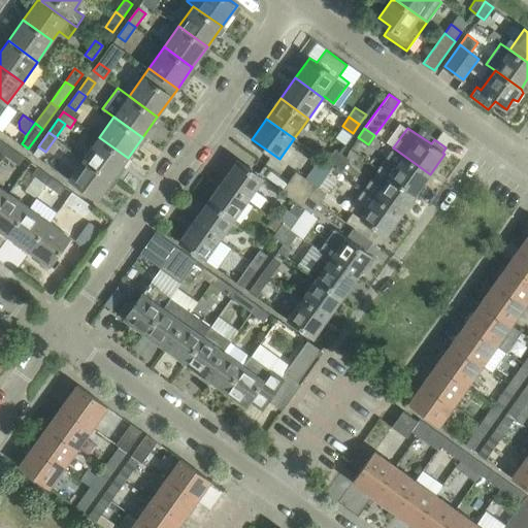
[(128,158),(99,137),(85,158),(112,178),(128,158)]
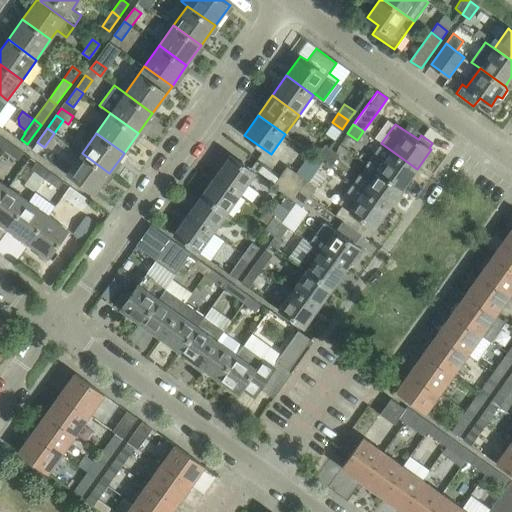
[(9,142),(0,135),(0,145),(4,149),(9,142)]
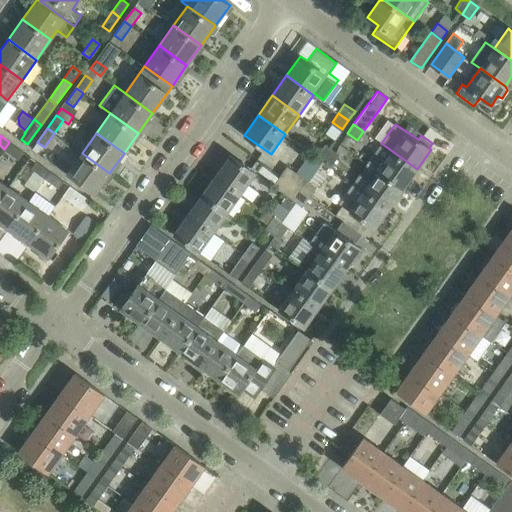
[(24,153),(9,142),(4,149),(19,159),(24,153)]
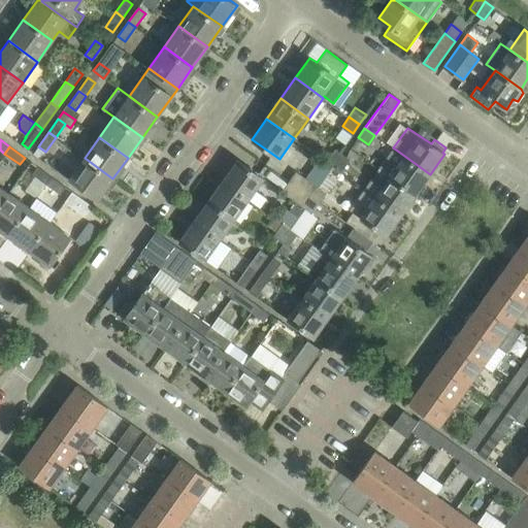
[(334,165),(342,154),(335,147),(326,160),(334,165)]
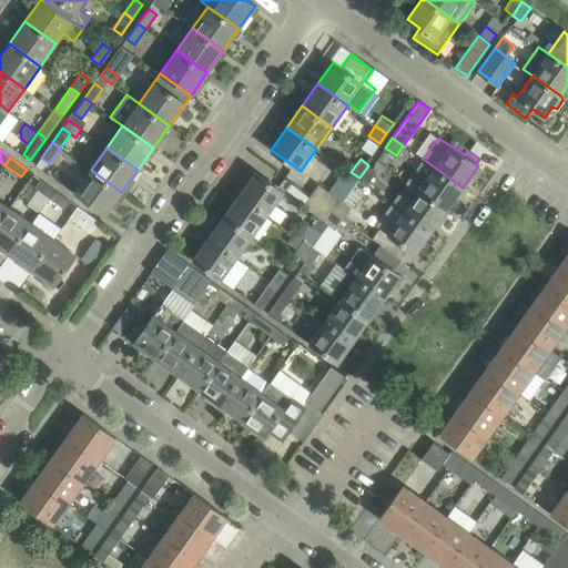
[(447,210),(463,188),(423,159),(407,181),(447,210)]
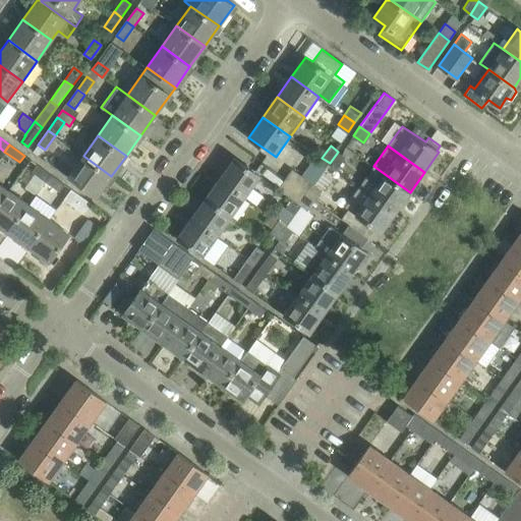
[(336,168),(345,157),(338,152),(330,163),(336,168)]
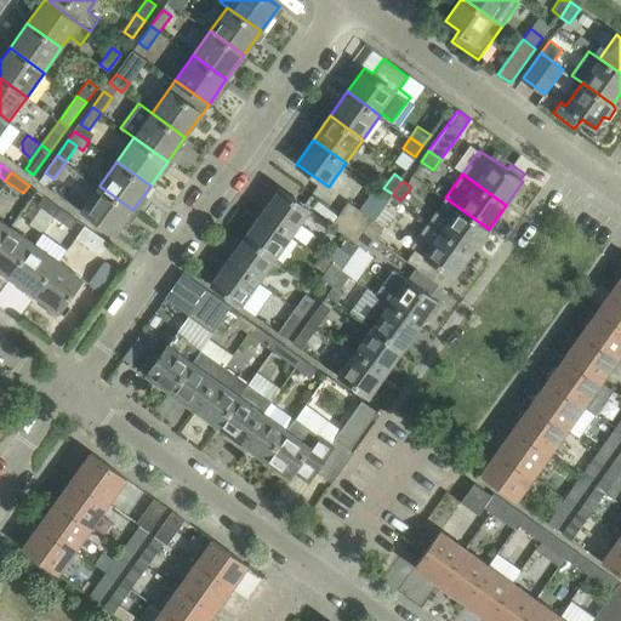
[(115,234),(132,210),(100,186),(81,210),(115,234)]
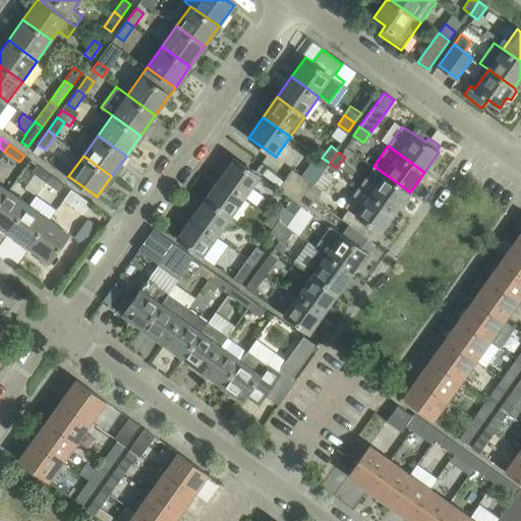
[(234,157),(220,177),(245,195),(259,175),(234,157)]
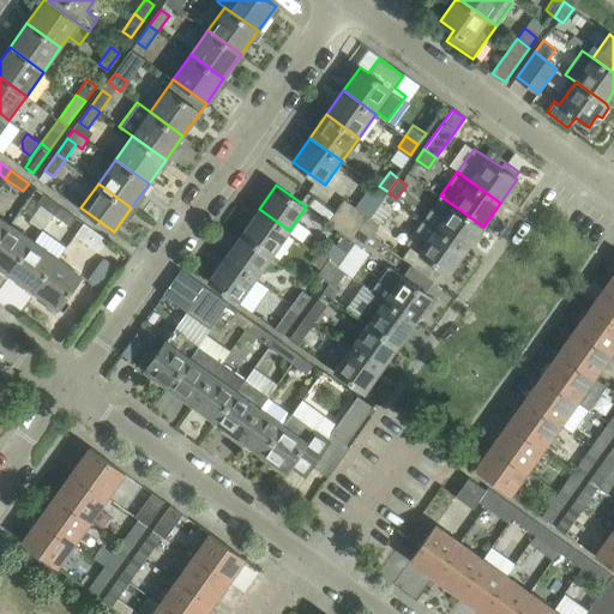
[(59,204),(43,193),(37,202),(53,212),(59,204)]
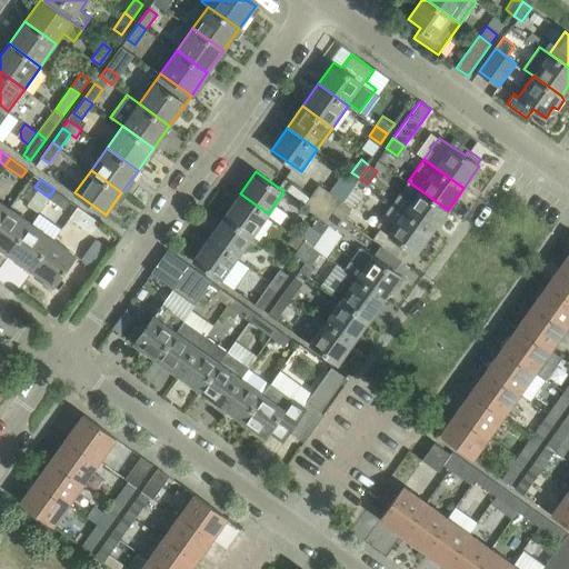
[(432,232),(448,210),(408,181),(392,203),(432,232)]
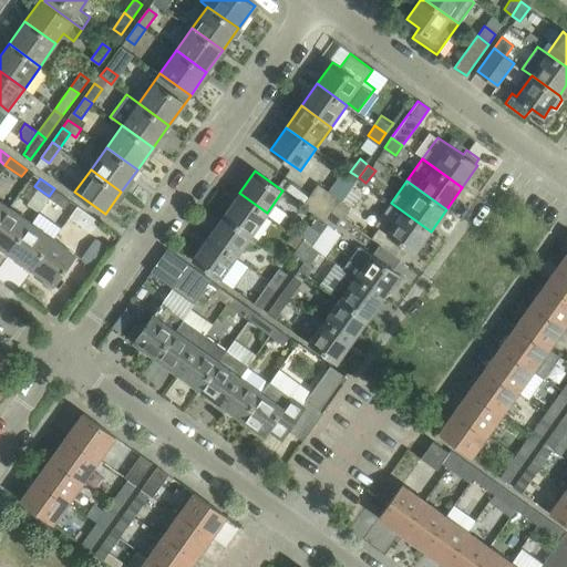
[(318,182),(310,193),(332,209),(340,198),(318,182)]
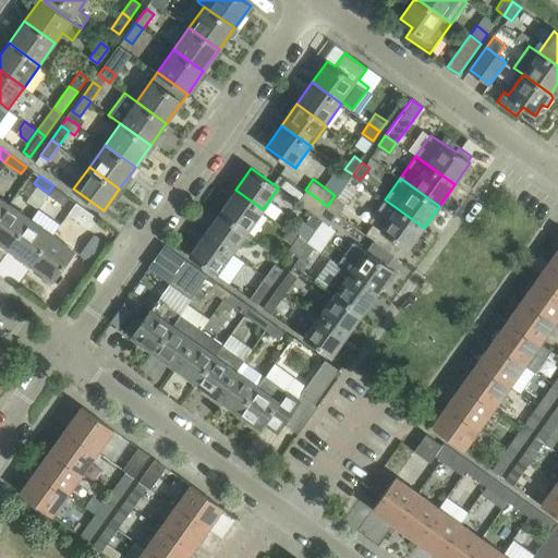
[(69,197),(53,185),(48,193),(64,205),(69,197)]
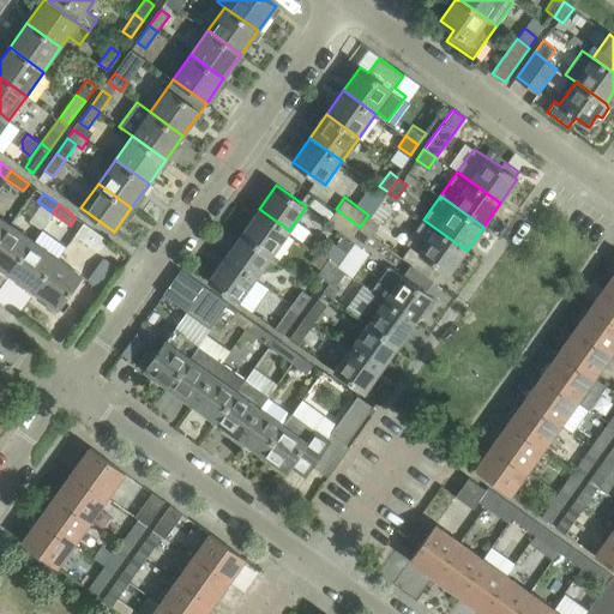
[(289,230),(259,209),(242,233),(272,254),(289,230)]
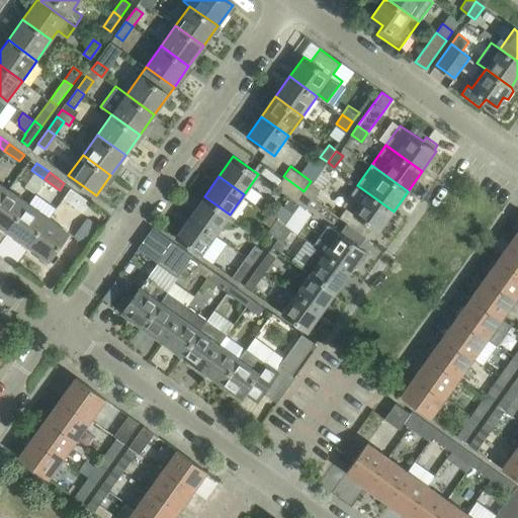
[(289,210),(304,191),(283,176),(275,186),(290,197),(284,206),(289,210)]
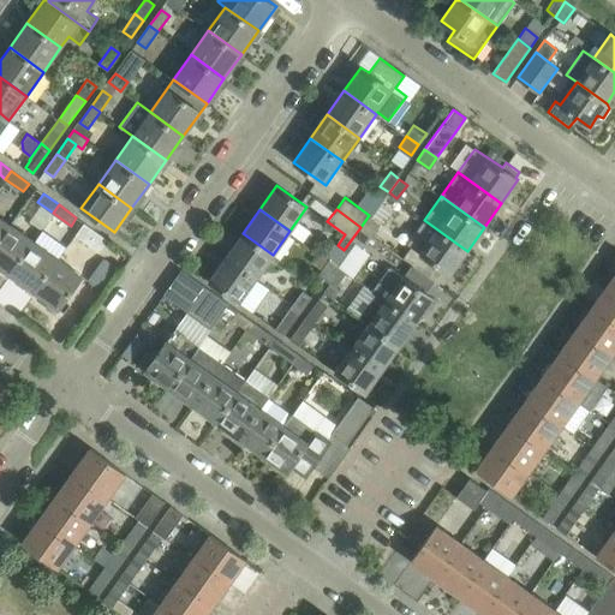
[(372,236),(381,224),(369,215),(360,227),(372,236)]
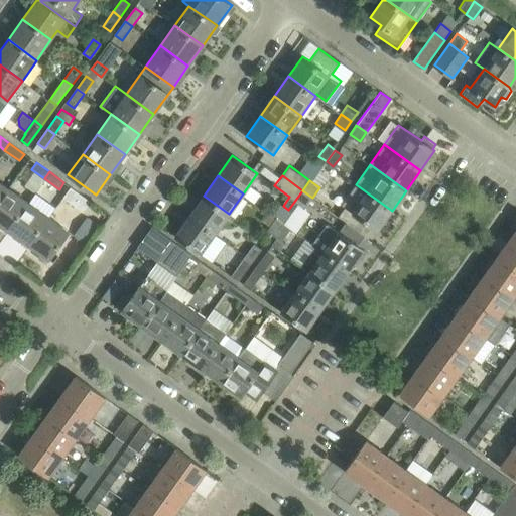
[(0,199),(8,187),(0,181),(0,199)]
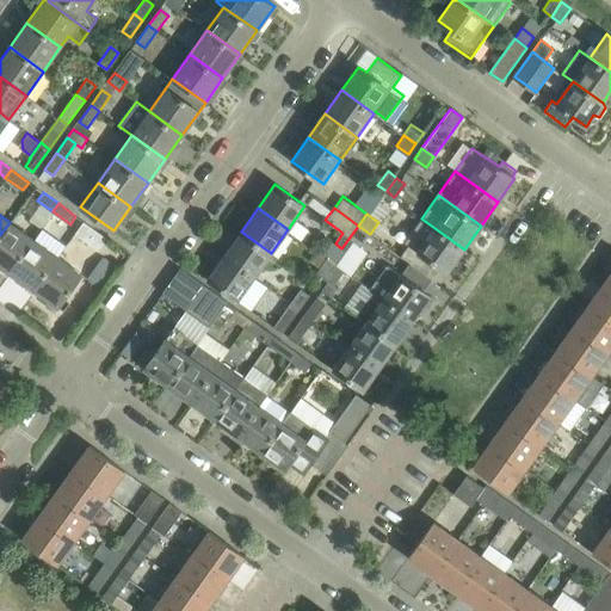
[(448,272),(464,250),(421,218),(405,242),(408,245),(439,267),(448,272)]
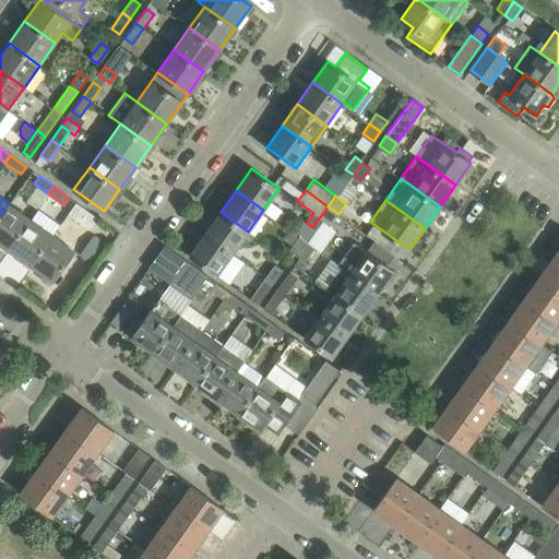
[(90,229),(97,218),(75,202),(68,214),(90,229)]
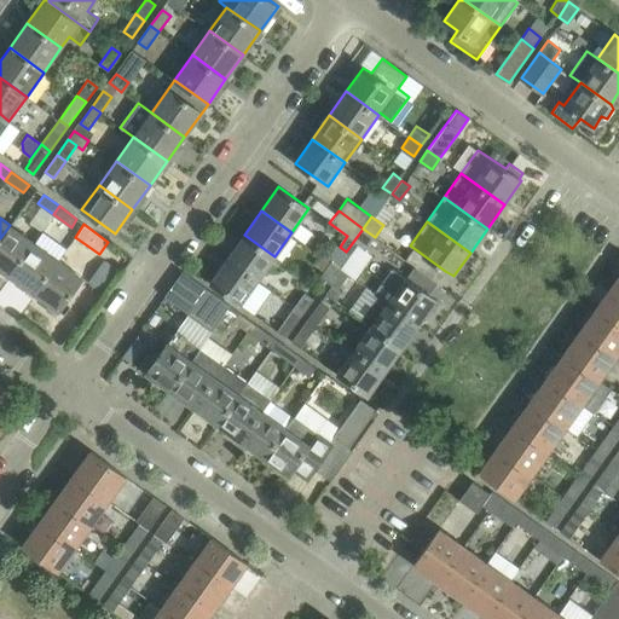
[(0,268),(10,276),(34,243),(10,225),(0,238),(0,268)]
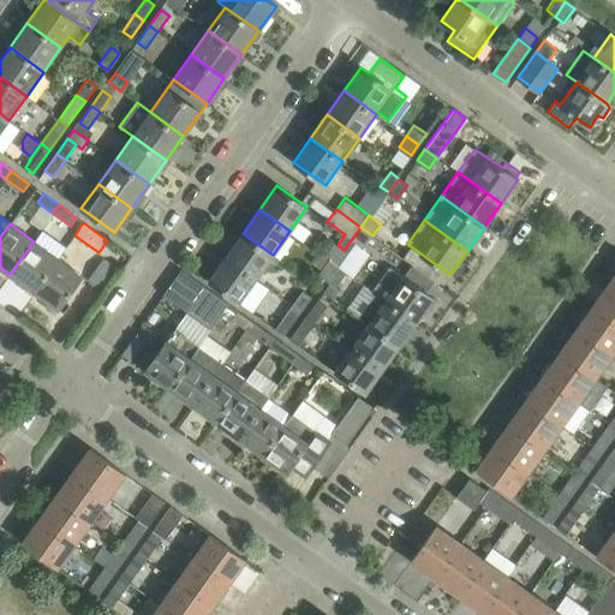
[(350,266),(372,236),(360,227),(344,250),(347,252),(341,261),(350,266)]
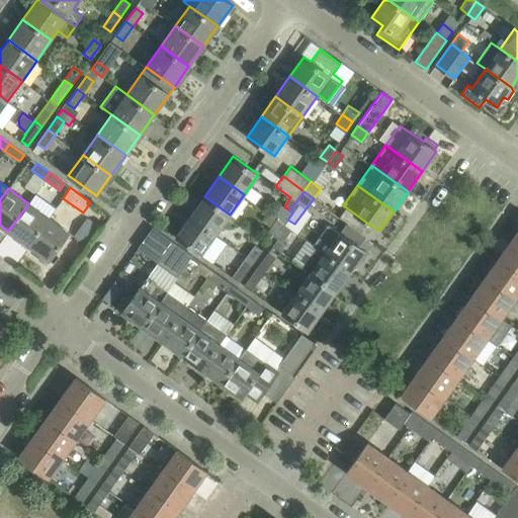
[(230,214),(204,196),(190,217),(216,235),(230,214)]
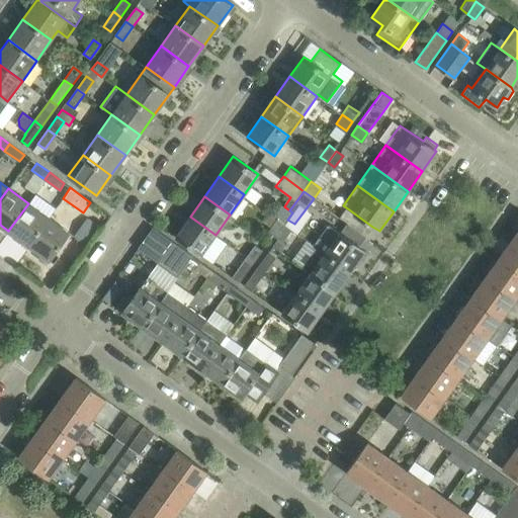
[(29,246),(49,218),(28,203),(8,231),(29,246)]
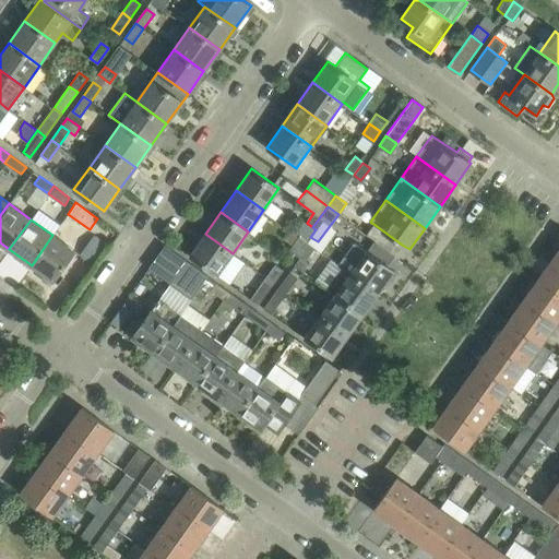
[(301,219),(294,230),(299,235),(307,240),(308,241),(310,237),(316,229),(312,227),(307,223),(301,219)]
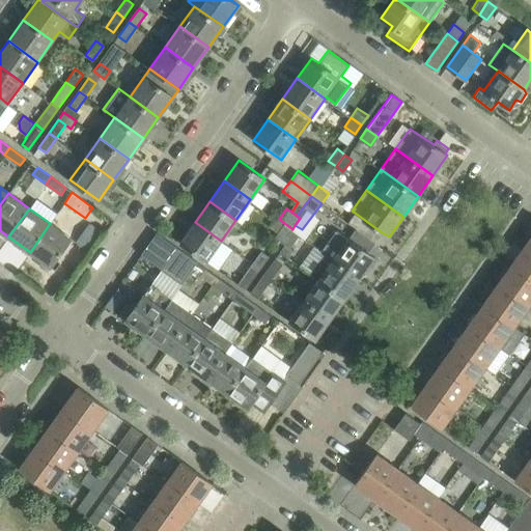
[(355,213),(347,222),(356,228),(374,243),(382,232),(355,213)]
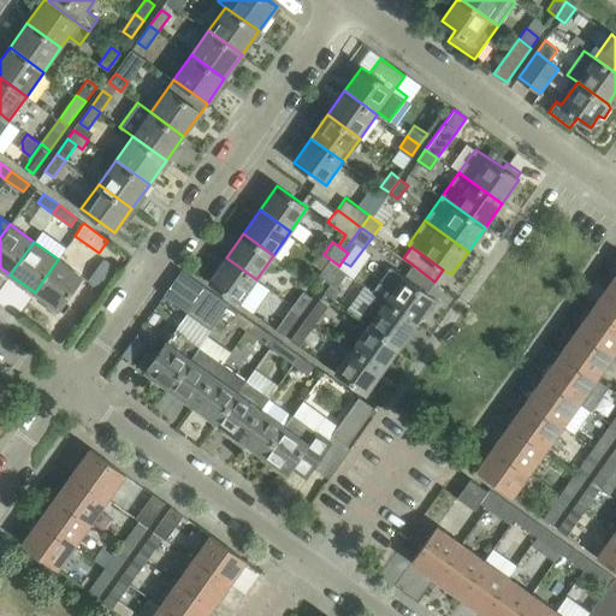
[(327,279),(338,265),(330,259),(327,261),(319,255),(313,265),(321,271),(319,273),(327,279)]
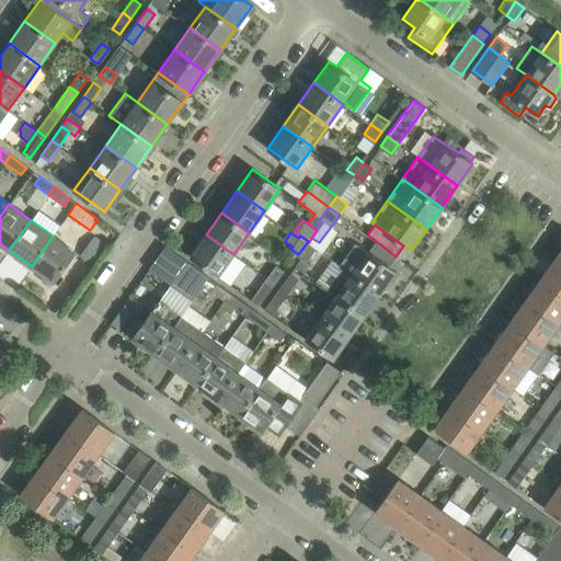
[(233,254),(206,235),(190,256),(218,276),(233,254)]
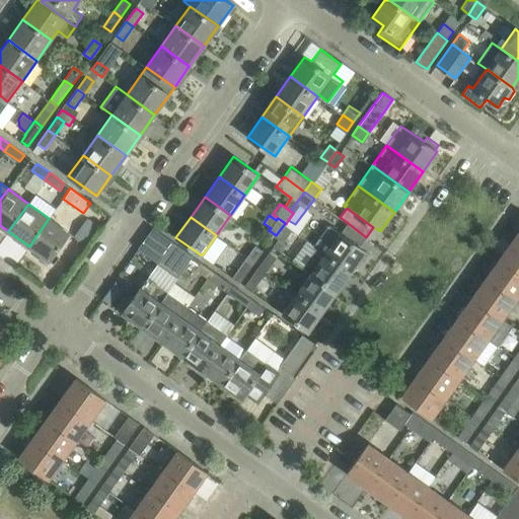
[(70,233),(49,218),(29,246),(50,261),(70,233)]
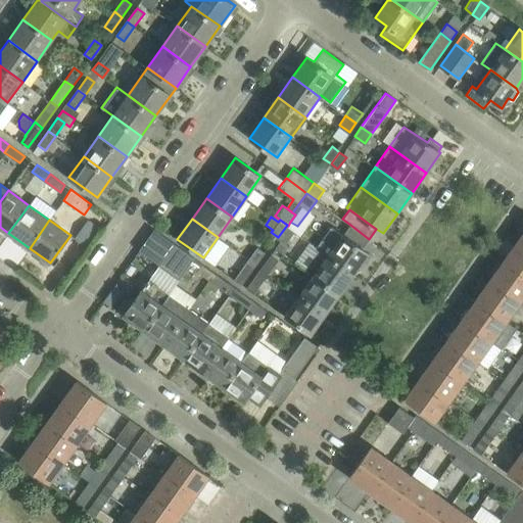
[(288,226),(287,225),(278,237),(281,239),(275,248),(283,254),(289,245),(285,242),(294,230),(288,226)]
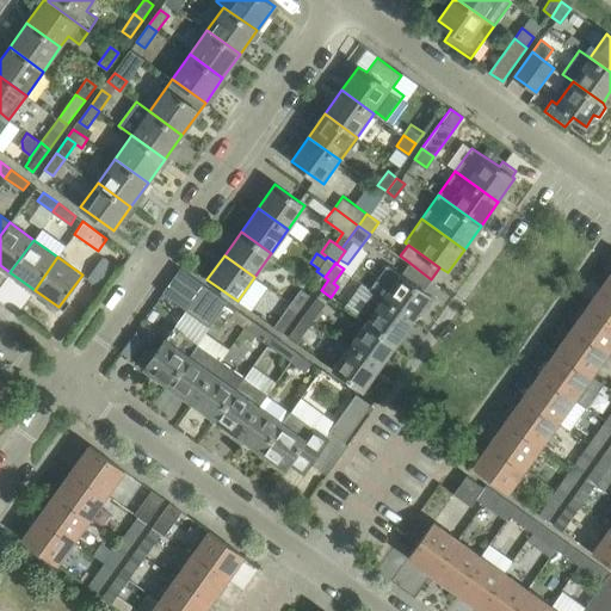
[(431,296),(411,282),(387,265),(370,289),(371,291),(372,290),(383,298),(414,320),(431,296)]
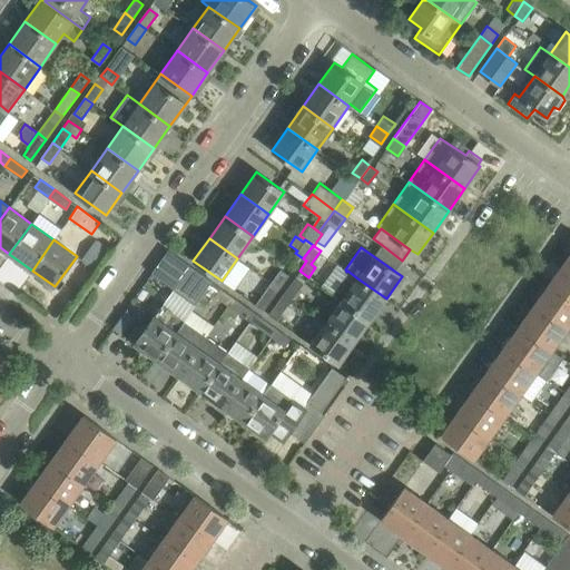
[(569,263),(566,261),(550,282),(569,296),(569,263)]
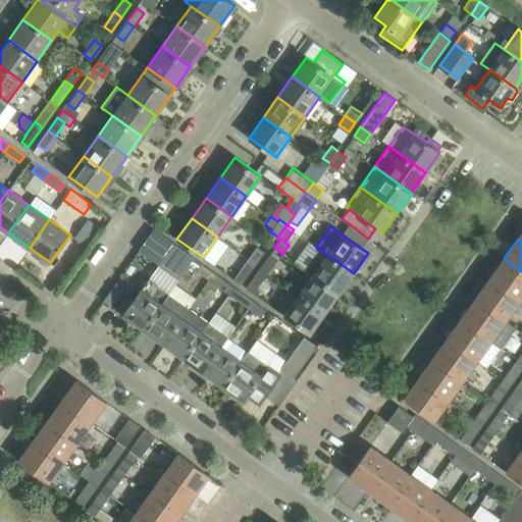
[(194,257),(174,243),(158,264),(178,278),(194,257)]
